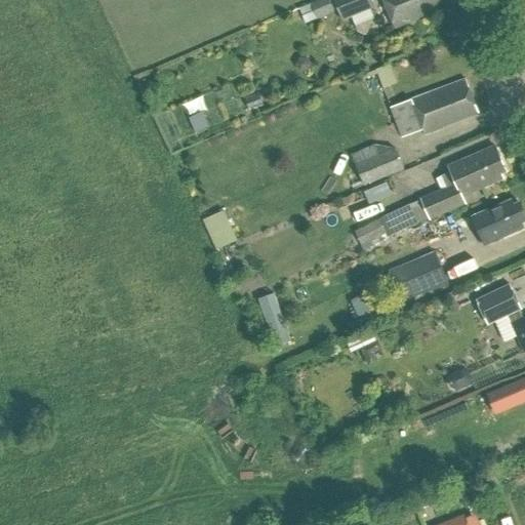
[(319,0),(303,7),(309,22),(335,11),(330,0),(319,0)]
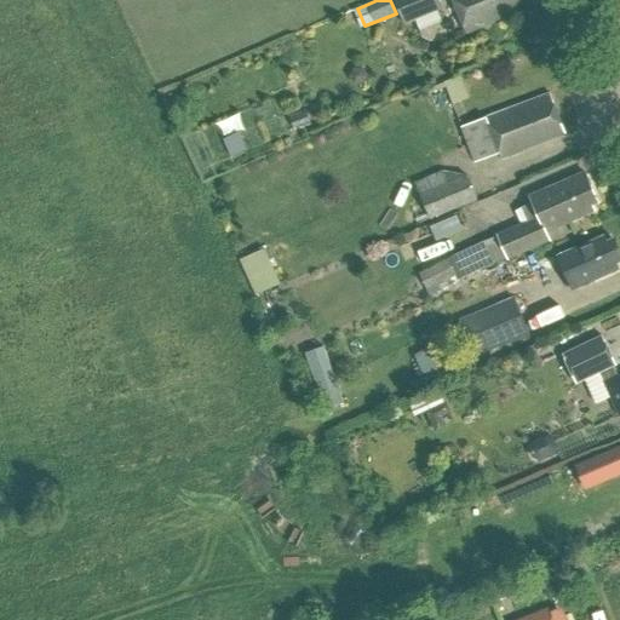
[(395,0),(405,26),(442,10),(438,0),(395,0)]
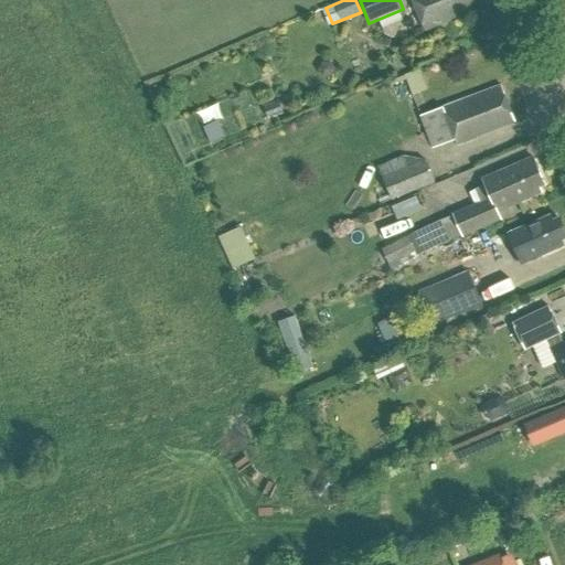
[(468,13),(466,8),(476,4),(473,0),(416,0),(428,30),(443,24),(443,19),(452,14),(455,18),(468,13)]
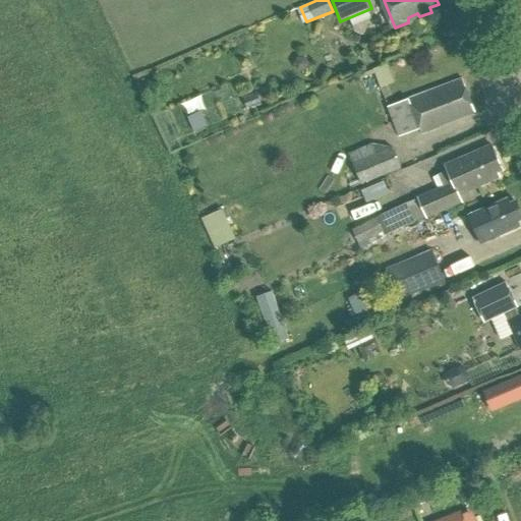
[(420,136),(440,129),(439,128),(467,117),(465,113),(473,110),(462,79),(407,101),(387,109),(398,139),(419,131),(420,136)]
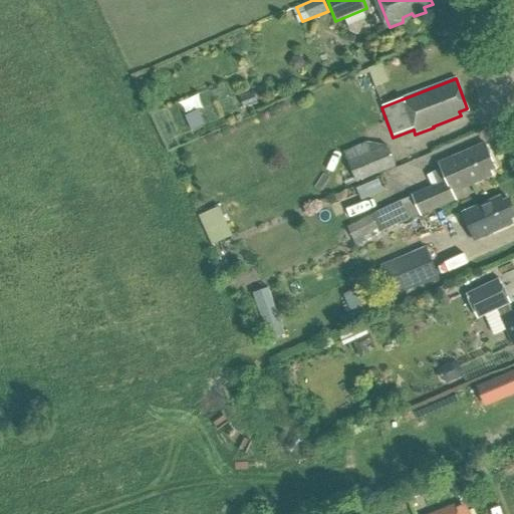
[(344,151),(357,183),(397,166),(389,145),(367,142),(344,151)]
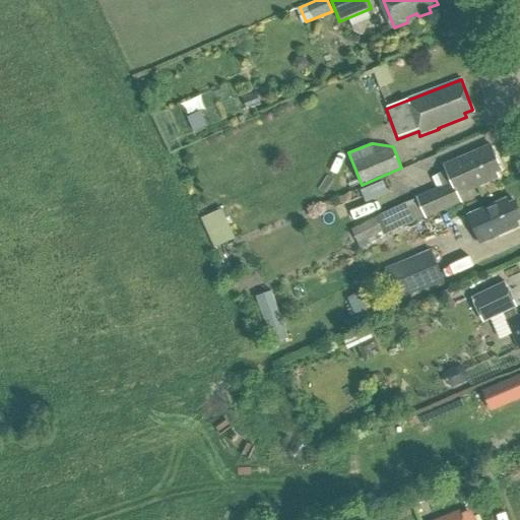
[(416,201),(426,220),(461,205),(457,197),(499,180),(497,175),(502,172),(494,152),(493,152),(491,147),(444,168),(451,185),(416,201)]
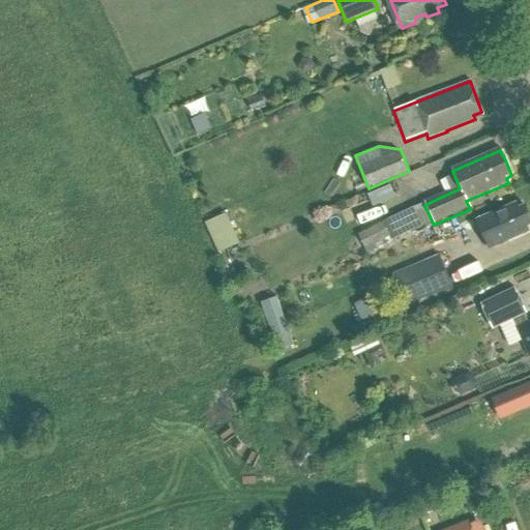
[(378,189),(383,202),(394,198),(389,185),(378,189)]
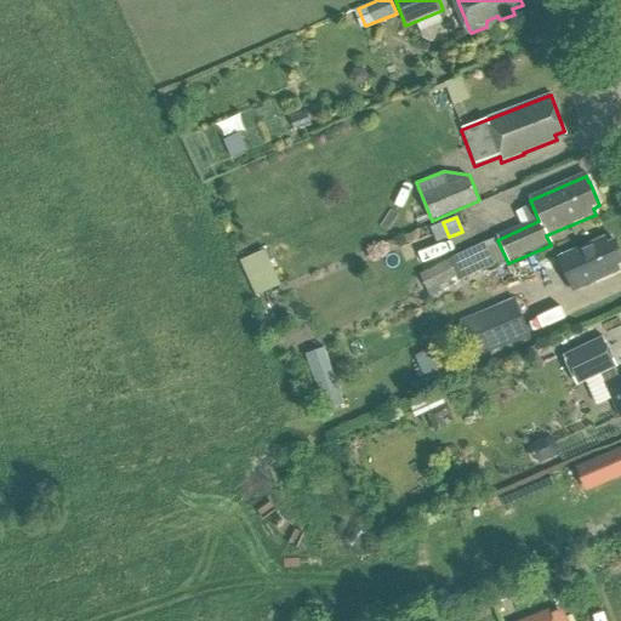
[(620,256),(615,244),(610,245),(608,240),(560,261),(575,294),(620,273),(620,271),(619,267),(620,266),(620,256)]
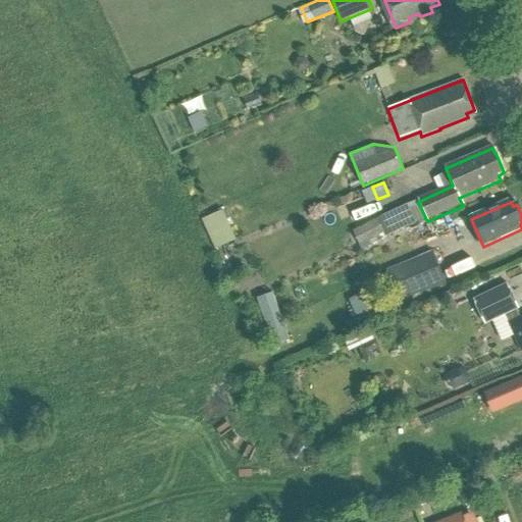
[(201,219),(214,249),(235,240),(221,210),(201,219)]
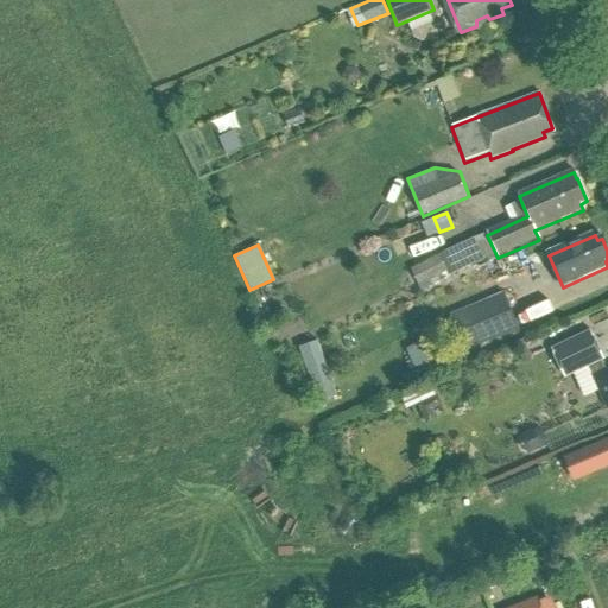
[(442,255),(422,265),(430,282),(449,271),(442,255)]
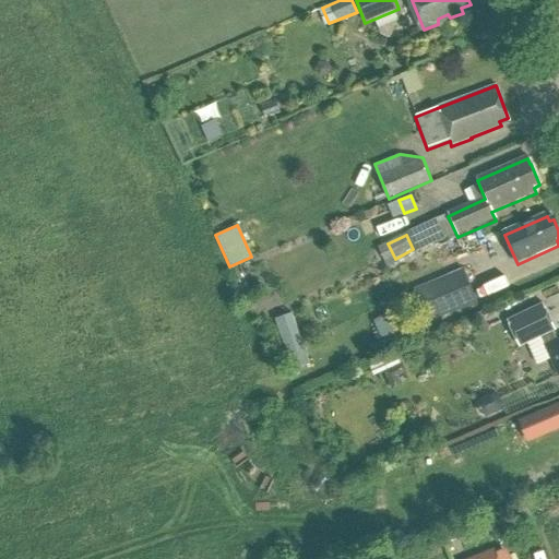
[(412,290),(427,325),(476,305),(461,270),(412,290)]
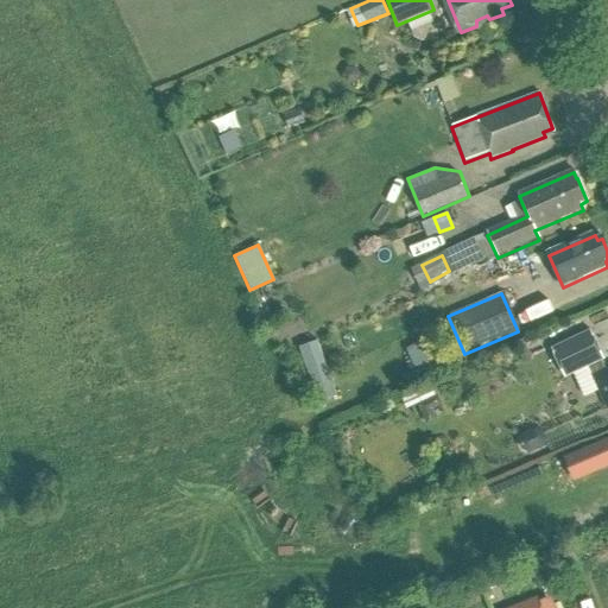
[(607,369),(602,358),(605,358),(593,330),(553,348),(565,375),(589,365),(607,407),(607,369)]
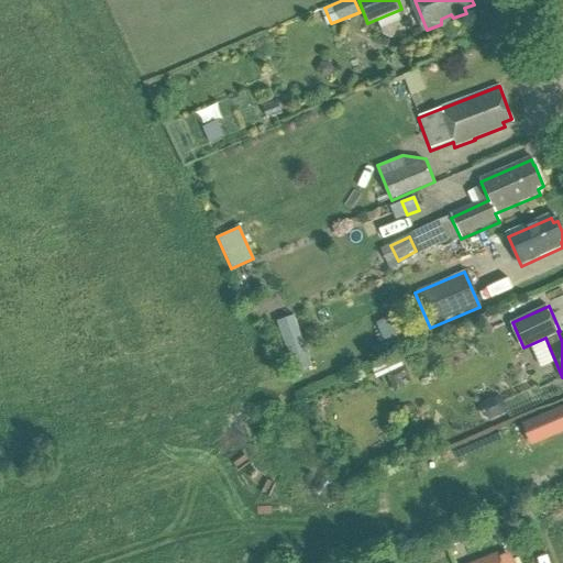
[(389,345),(415,338),(408,312),(382,320),(389,345)]
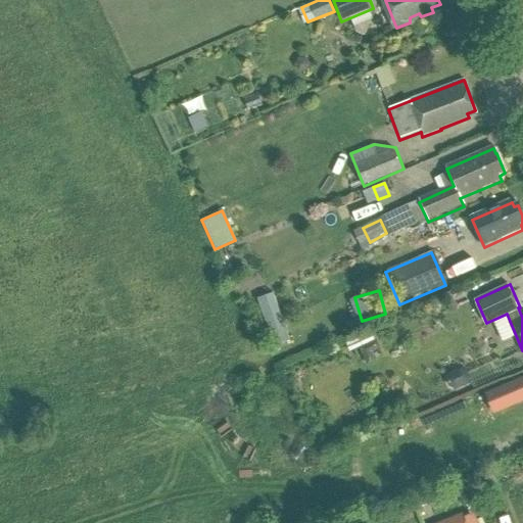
[(272,293),(256,298),(274,346),(288,341),(272,293)]
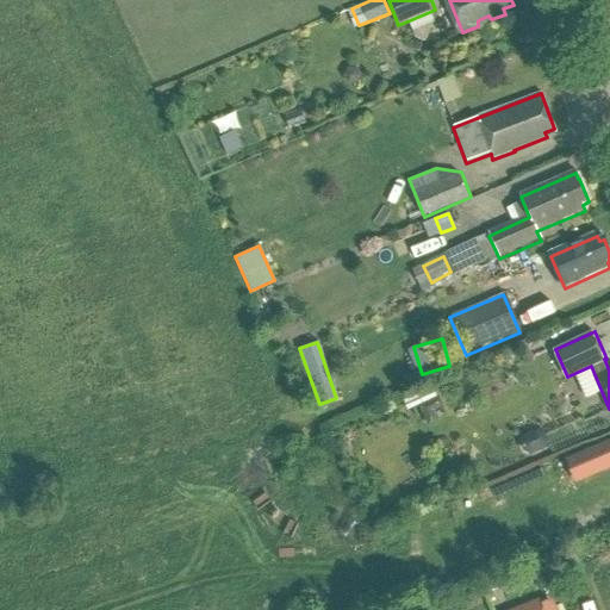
[(421,405),(430,425),(443,419),(439,410),(447,406),(442,396),(421,405)]
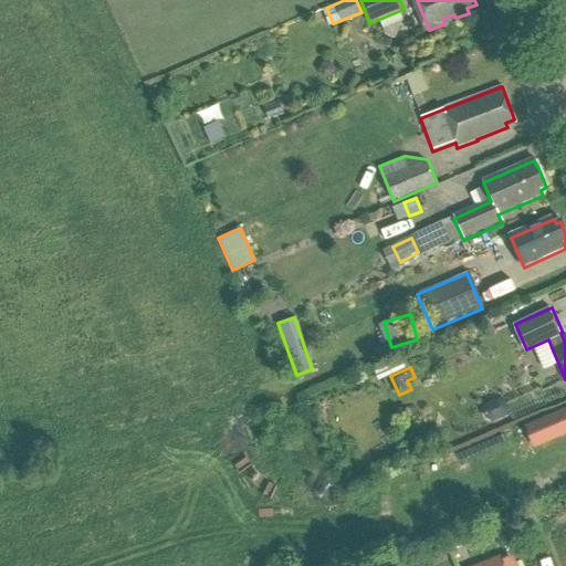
[(565,409),(527,426),(536,447),(565,433),(565,409)]
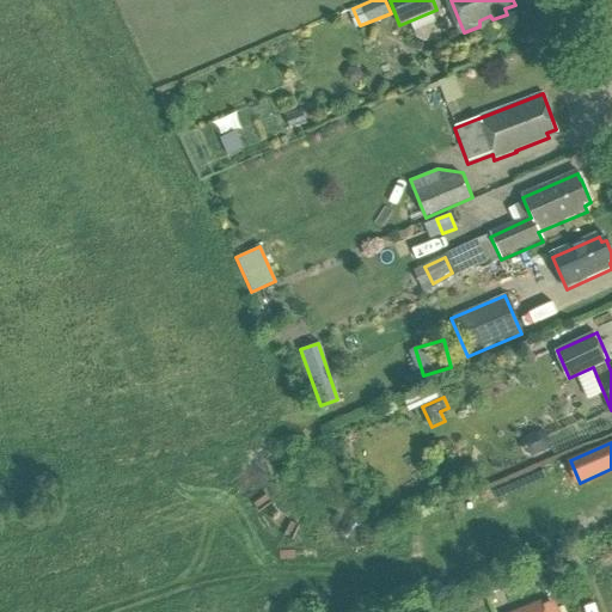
[(515,611),(546,611),(542,601),(515,611)]
